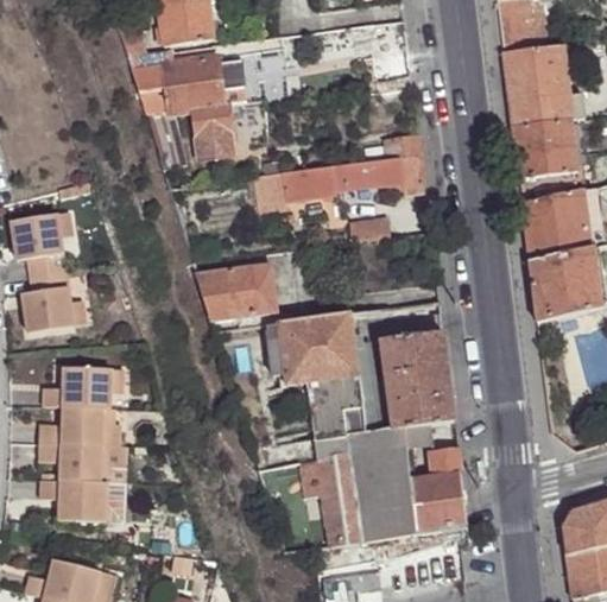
[(158,0),(164,43),(215,36),(209,0),(158,0)]
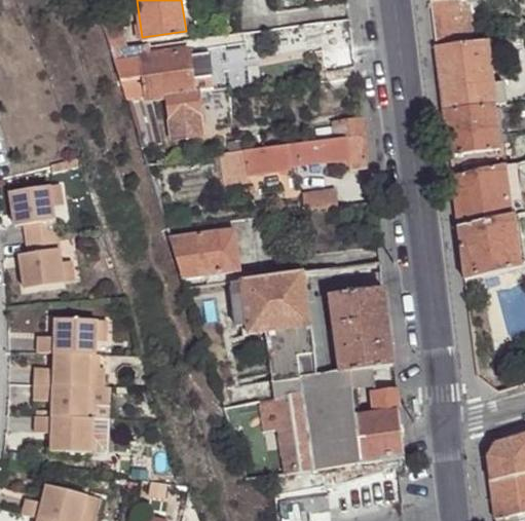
[(275,0),(276,8),(308,3),(308,0),(275,0)]
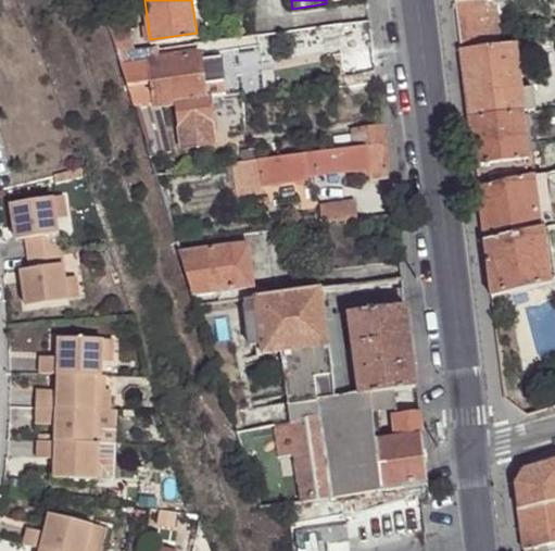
[(489,42),(483,0),(453,0),(458,46),(489,42)]
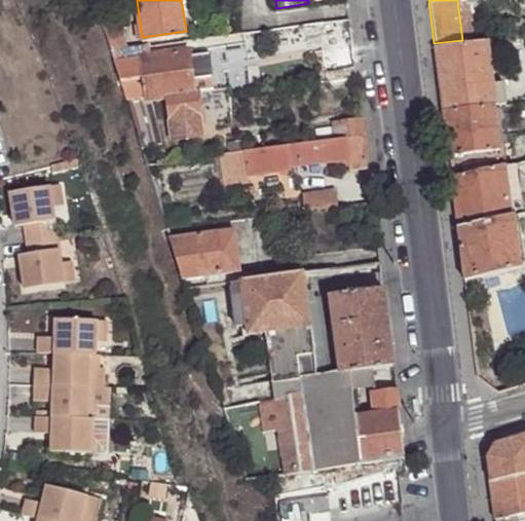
[(104,28),(109,47),(112,47),(115,42),(114,39),(113,37),(115,35),(117,33),(120,34),(122,30),(116,11),(111,13),(100,20),(104,28)]
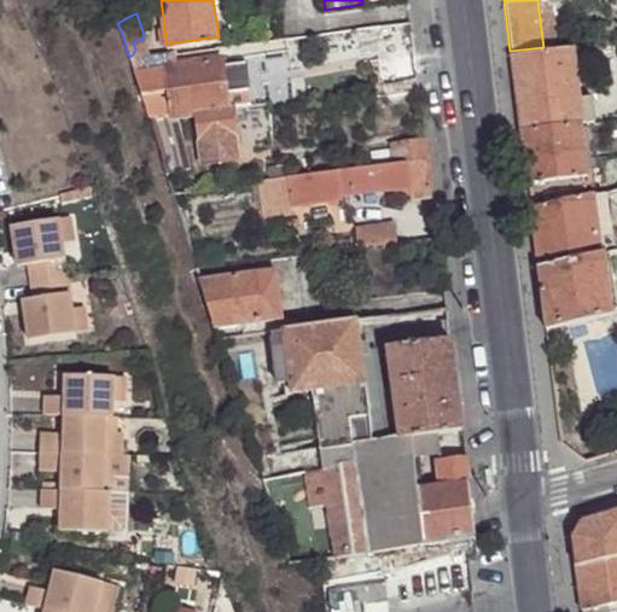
[(134,46),(135,50),(140,51),(144,47),(145,44),(141,40),(138,39),(135,41),(133,44),(134,46)]
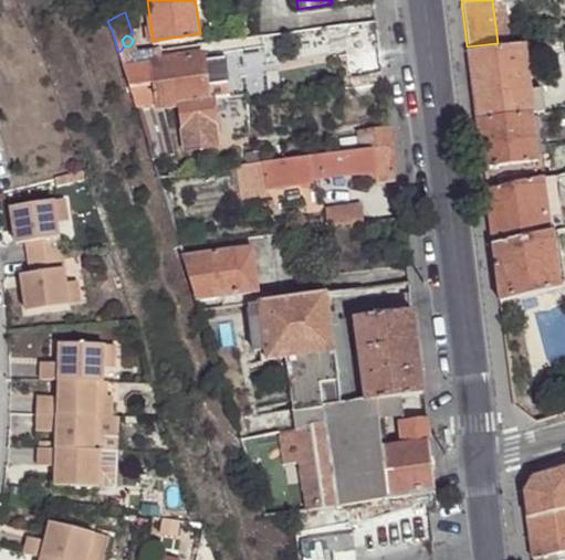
[(531,109),(527,84),(523,41),(498,43),(467,46),(477,115),(531,109)]
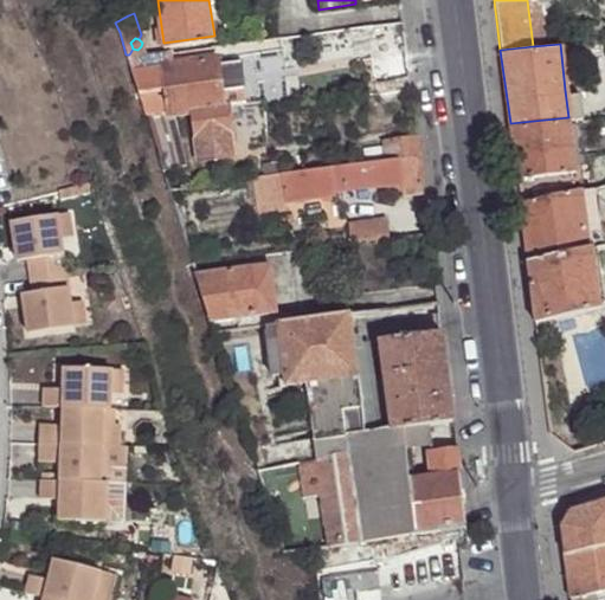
[(216,55),(160,62),(161,78),(165,110),(191,107),(190,102),(221,98),(216,55)]
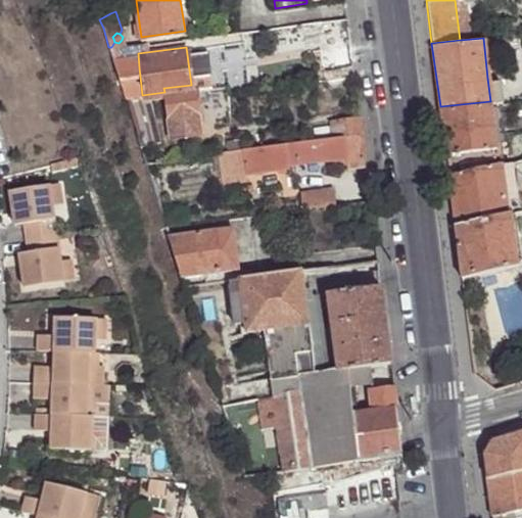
[(138,53),(111,57),(116,71),(125,69),(139,67),(138,53)]
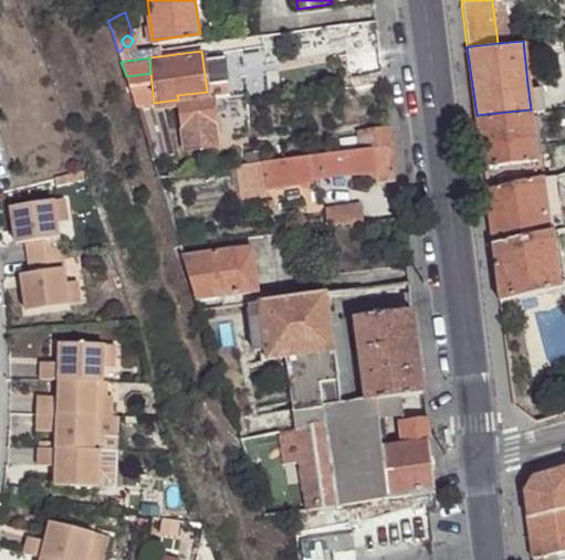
[(135,75),(126,76),(135,105),(145,103),(135,75)]
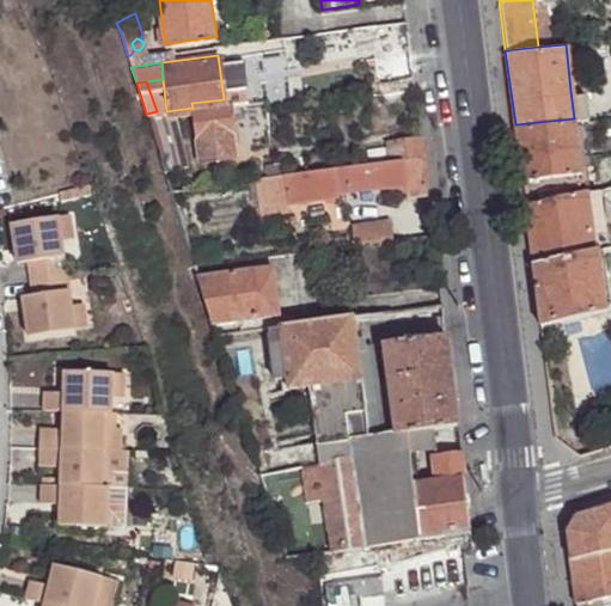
[(585,117),(587,116),(584,90),(570,91),(574,118),(585,117)]
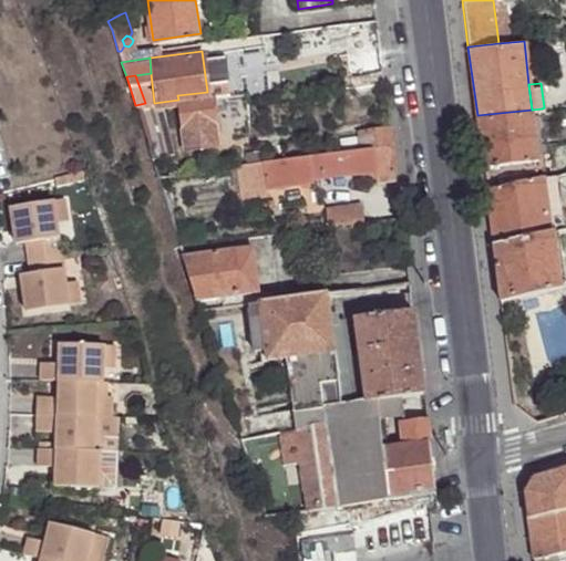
[(214,115),(212,94),(178,99),(178,100),(184,146),(218,142),(215,121),(214,115)]
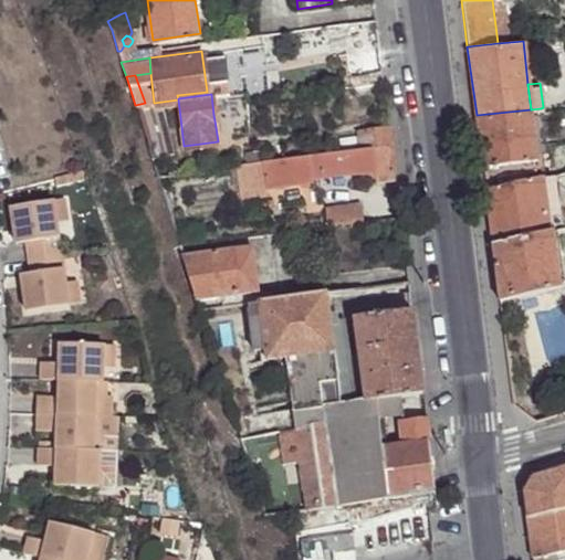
[(135,105),(142,128),(152,125),(145,103),(135,105)]
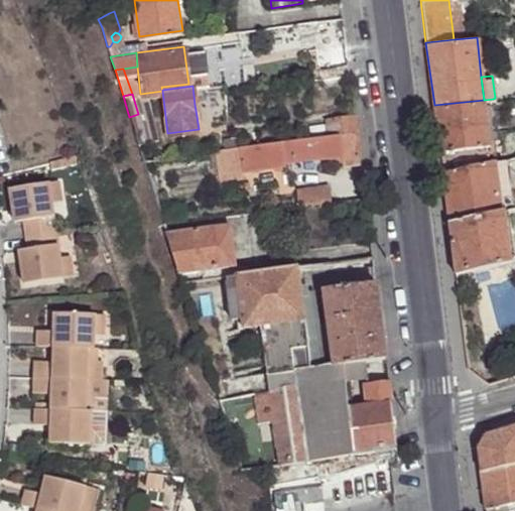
[(499,141),(493,99),(484,100),(489,142),(499,141)]
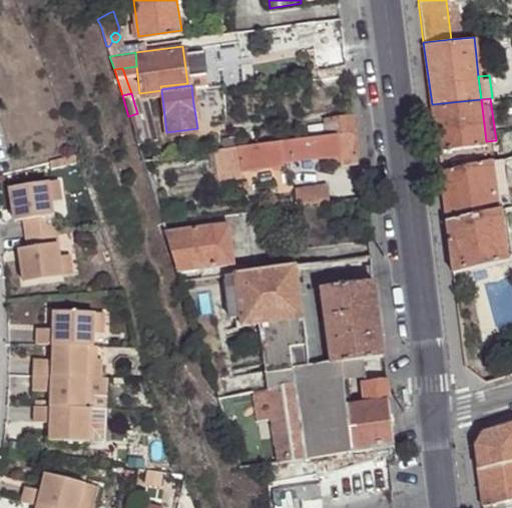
[(486,141),(481,99),(432,104),(437,149),(486,143),(486,141)]
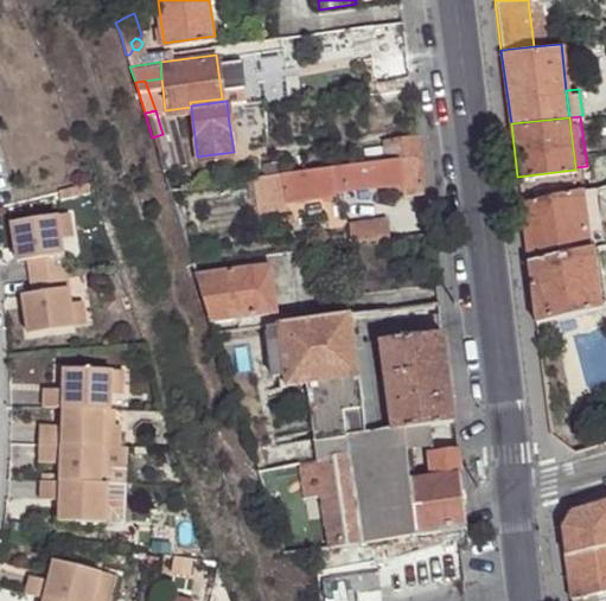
[(397,155),(418,153),(418,152),(420,152),(416,130),(384,135),(387,158),(397,155)]
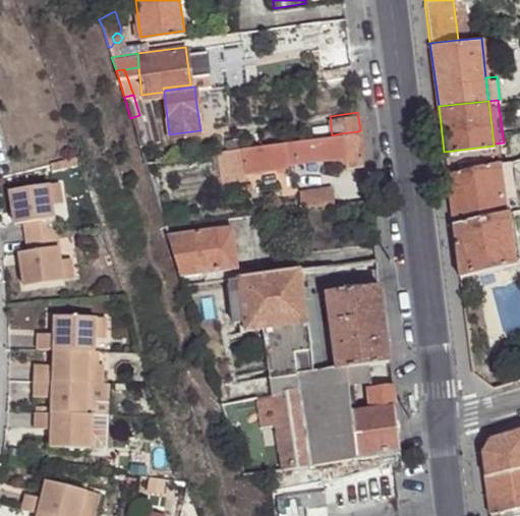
[(130,118),(135,133),(138,133),(151,128),(146,113),(139,115),(130,118)]
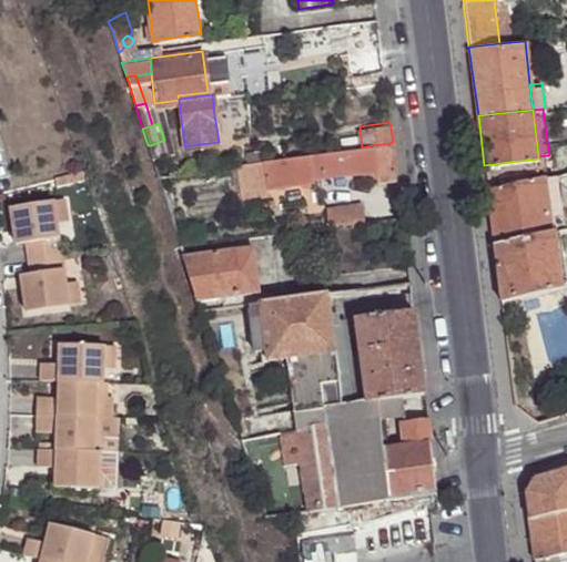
[(382,177),(396,177),(391,143),(372,145),(375,169),(376,174),(382,177)]
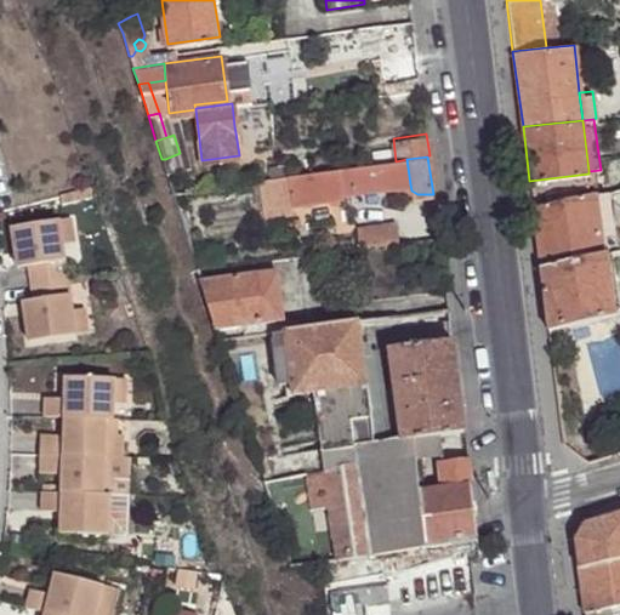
[(329,195),(410,184),(407,159),(396,161),(290,175),(286,176),(289,204),(329,195)]
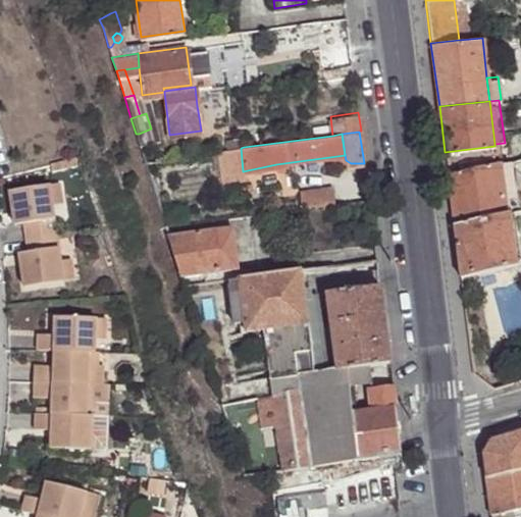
[(226,138),(227,149),(228,149),(241,148),(244,147),(243,136),(226,138)]
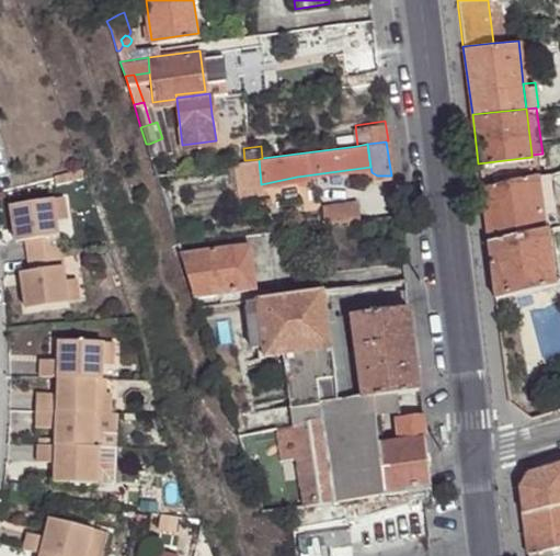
[(236,161),(232,162),(236,189),(261,184),(259,159),(246,160),(244,160),(236,161)]
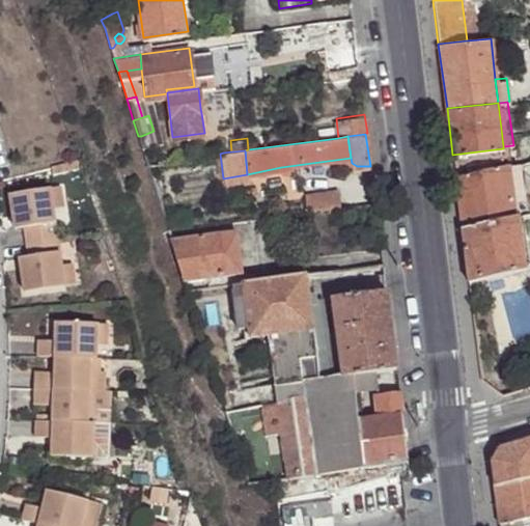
[(168,151),(169,160),(176,159),(175,151),(168,151)]
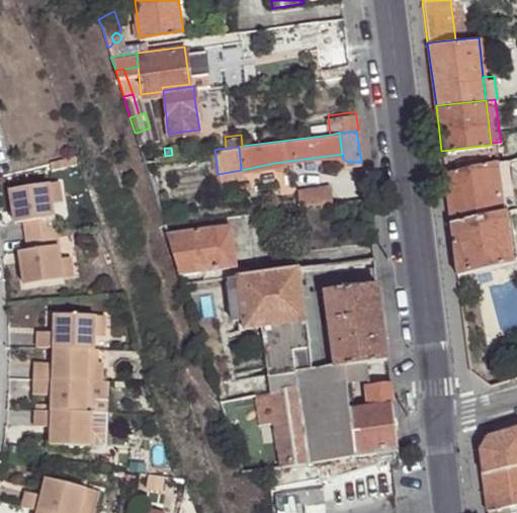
[(508,164),(507,156),(496,159),(502,209),(505,208),(513,207),(508,164)]
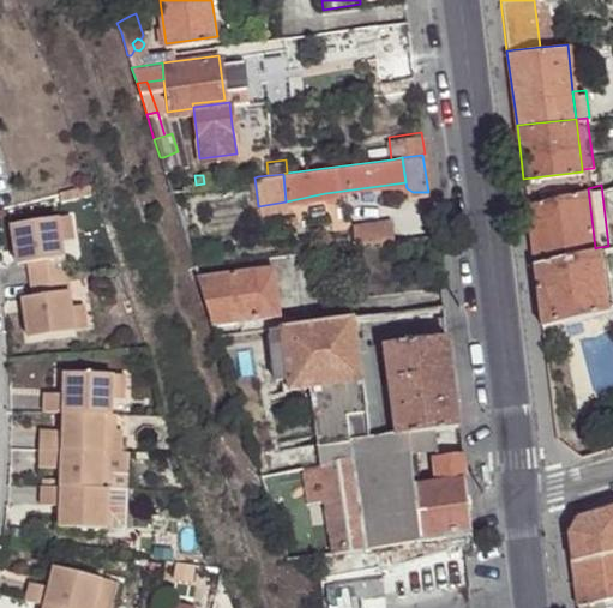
[(588,188),(527,203),(534,263),(595,248),(588,188)]
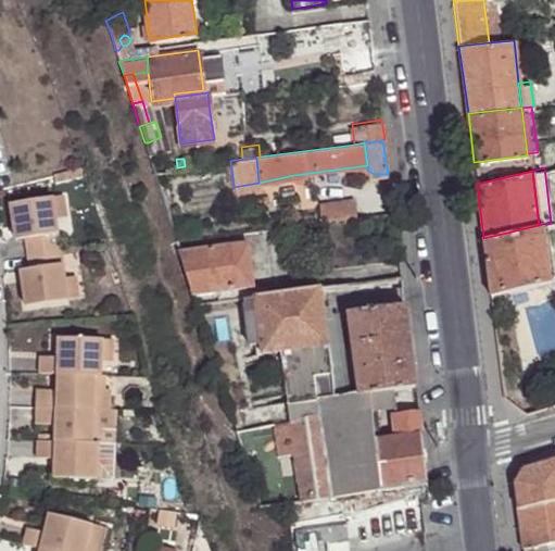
[(63,193),(52,196),(55,216),(65,215),(63,193)]
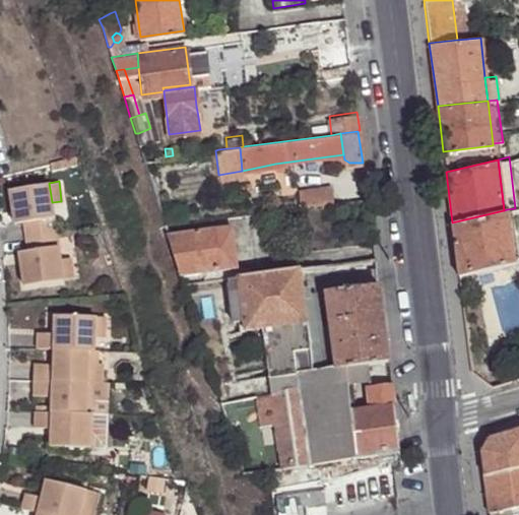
[(25,235),(56,231),(52,202),(49,183),(9,188),(11,206),(21,205),(23,220),(25,235)]
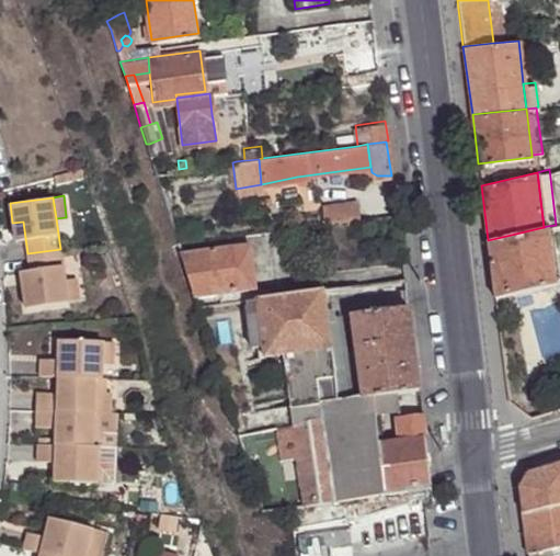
[(334,222),(368,216),(366,202),(333,206),(334,222)]
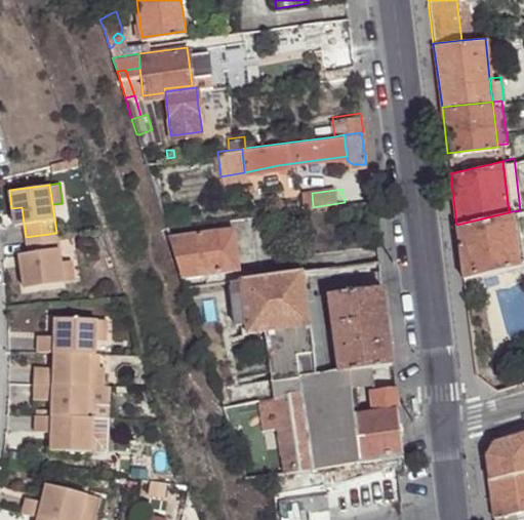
[(22,207),(11,208),(13,224),(24,223),(22,207)]
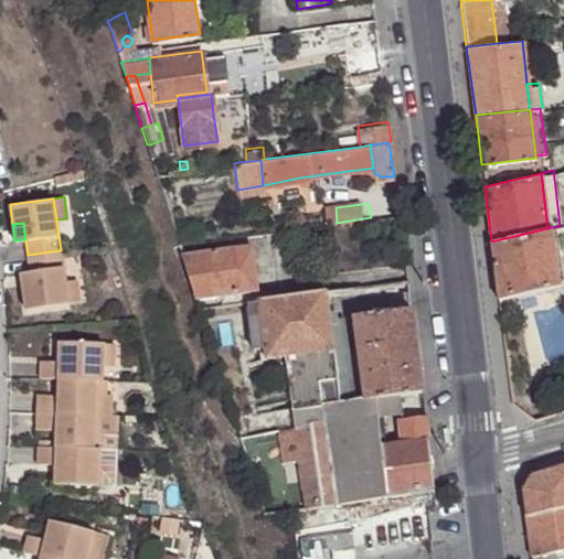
[(563,280),(563,260),(560,226),(551,227),(557,282),(563,280)]
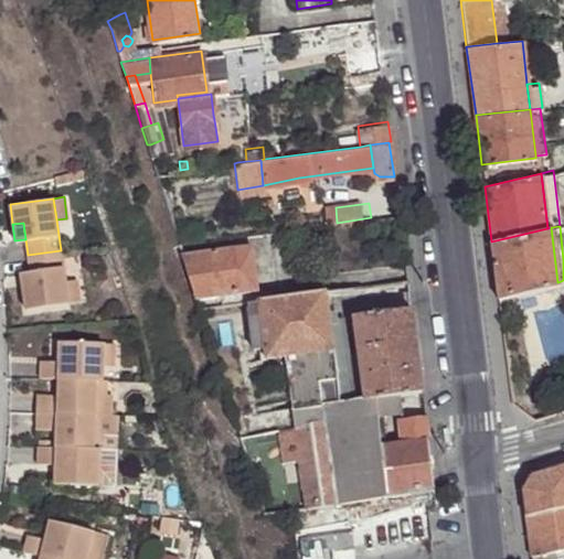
[(491,242),(498,296),(557,282),(551,227),(547,228),(491,242)]
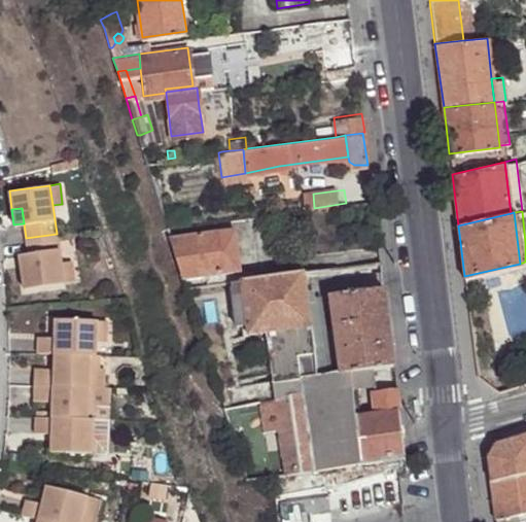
[(216,230),(222,271),(240,269),(234,228),(216,230)]
